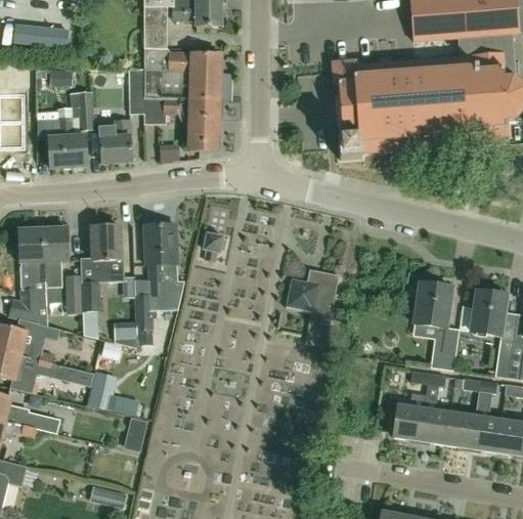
[(194,24),(219,24),(219,0),(142,0),(143,47),(165,47),(166,5),(172,5),(172,18),(194,18),(194,24)]
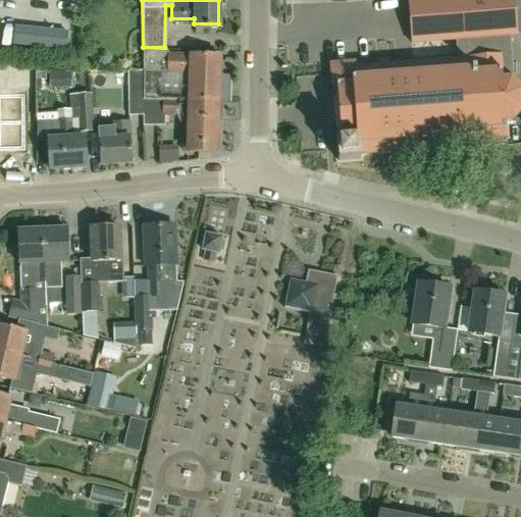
[(333,60),(330,63),(331,82),(337,84),(341,134),(336,134),(337,156),(361,155),(360,150),(467,142),(467,147),(475,146),(478,146),(478,141),(480,141),(504,139),(506,139),(505,116),(513,115),(520,105),(520,83),(510,74),(509,74),(505,31),(516,30),(513,0),(408,0),(408,5),(410,28),(410,38),(458,35),(459,47),(460,56),(387,61),(387,56),(377,57),(377,62),(354,63),(353,60),(351,58),(333,60)]
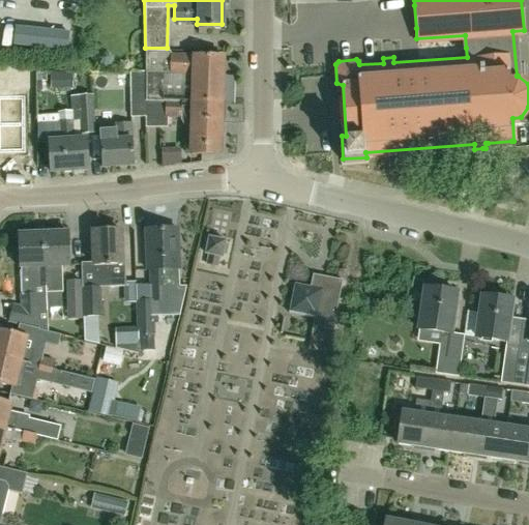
[(145,48),(145,68),(145,98),(221,99),(223,53),(170,52),(167,48),(145,48)]
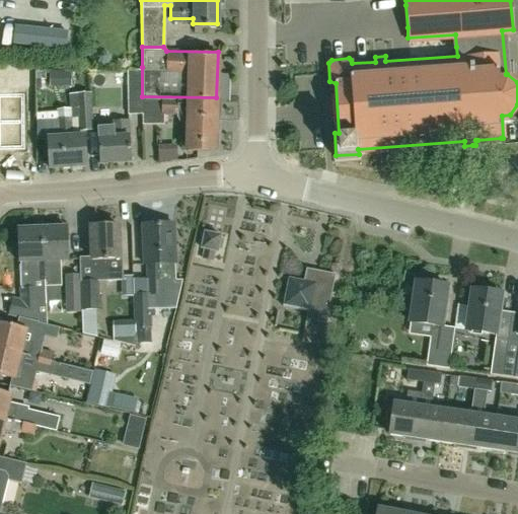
[(142,111),(142,96),(142,67),(127,68),(128,111),(142,111)]
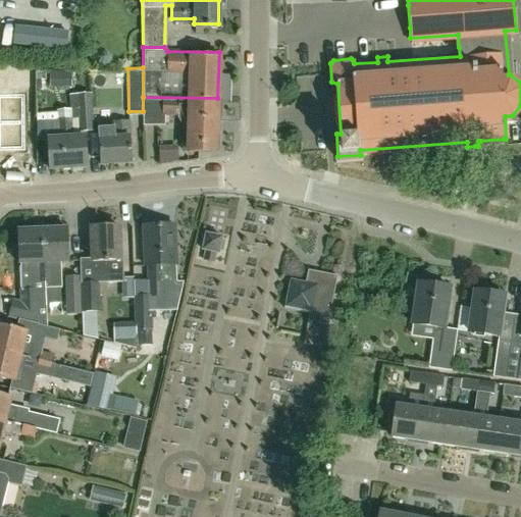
[(75,106),(77,128),(93,127),(91,90),(68,91),(69,106),(75,106)]
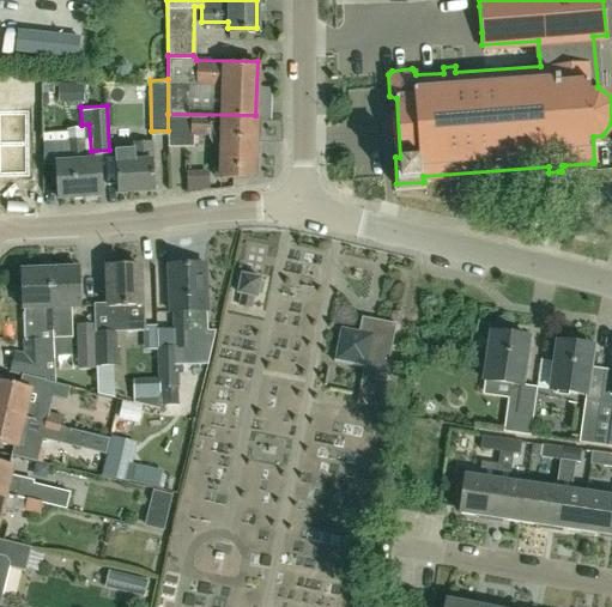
[(0,170),(26,170),(26,107),(0,107),(0,170)]
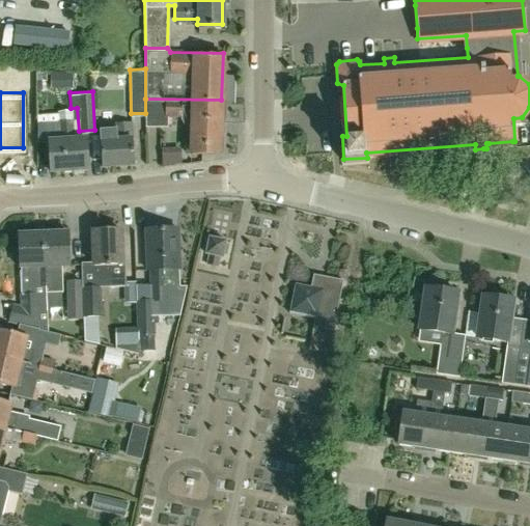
[(166,112),(180,113),(180,116),(183,120),(191,121),(191,150),(219,150),(221,100),(145,99),(145,113),(145,122),(165,123),(166,112)]
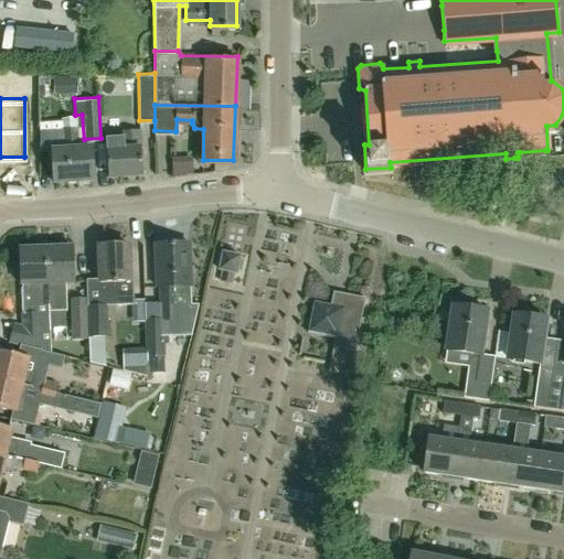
[(39,126),(39,144),(39,149),(52,148),(53,180),(93,176),(91,144),(77,146),(76,126),(62,127),(62,126),(39,126)]
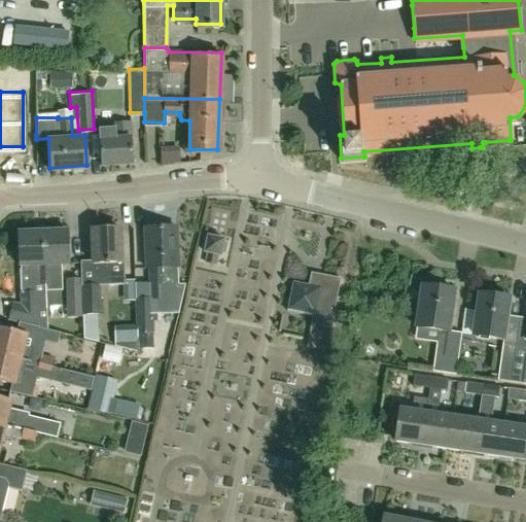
[(100,164),(132,162),(129,119),(112,120),(112,123),(97,124),(100,164)]
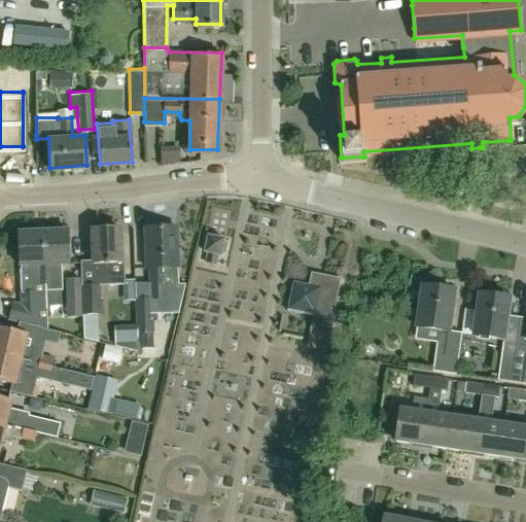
[(263,216),(260,232),(251,231),(248,258),(279,262),(281,244),(268,243),(270,216),(263,216)]
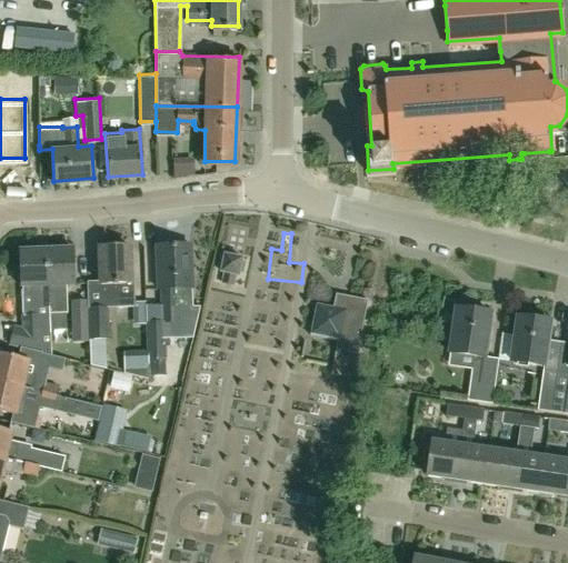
[(189,241),(156,242),(157,284),(160,284),(160,302),(161,318),(162,318),(171,318),(176,318),(177,333),(191,333),(198,303),(191,303),(191,283),(189,241)]
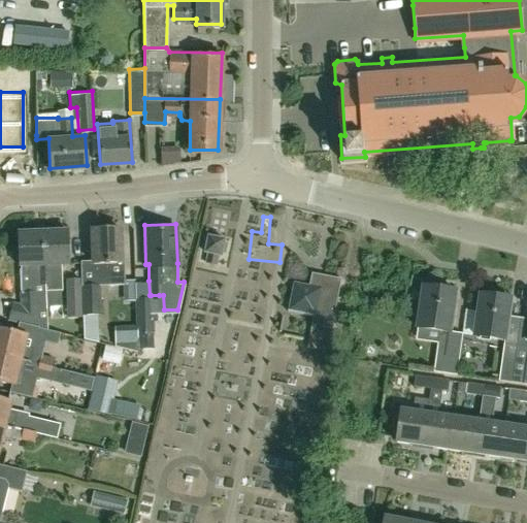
[(92,227),(93,258),(93,278),(99,278),(123,276),(122,259),(120,259),(119,226),(92,227)]
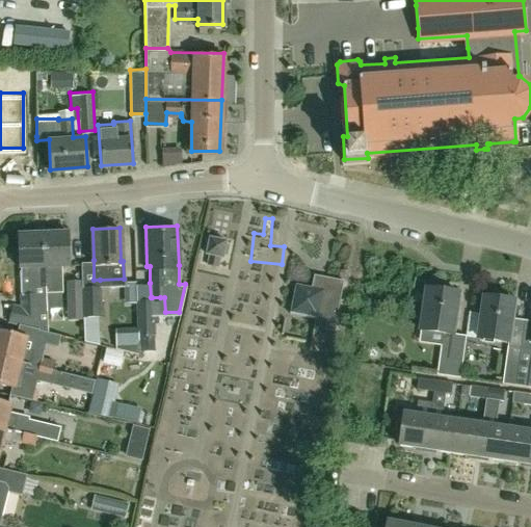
[(8,319),(20,322),(42,327),(46,328),(45,290),(43,230),(18,231),(19,265),(28,265),(28,285),(32,285),(32,291),(20,292),(20,304),(12,302),(8,319)]
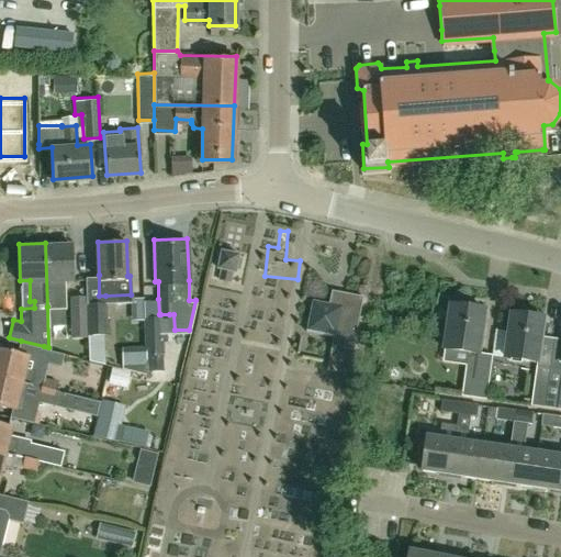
[(71,243),(45,243),(47,307),(66,305),(65,279),(73,278),(71,243)]
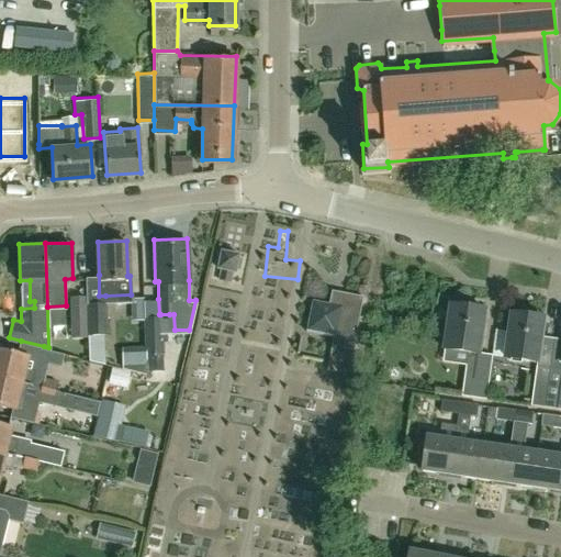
[(221,248),(220,252),(217,251),(215,262),(217,262),(217,265),(221,266),(219,276),(228,278),(231,268),(234,268),(235,265),(237,266),(239,255),(237,255),(237,252),(221,248)]
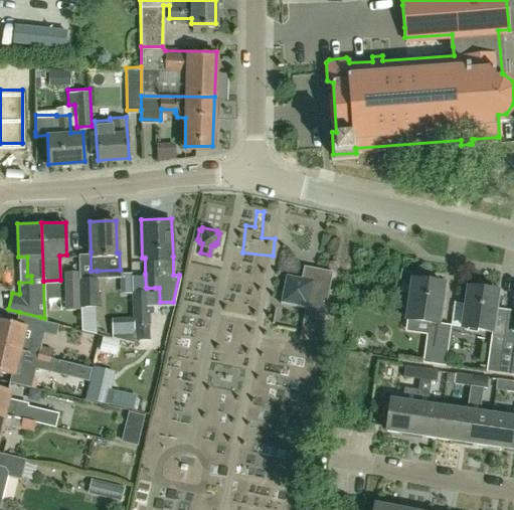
[(91,271),(91,251),(77,252),(77,269),(78,304),(97,304),(97,271),(91,271)]
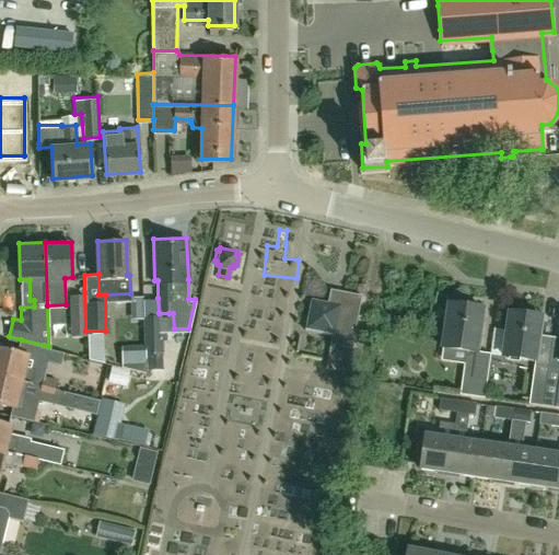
[(329,286),(327,299),(310,296),(304,325),(333,331),(332,340),(351,345),(361,292),(329,286)]
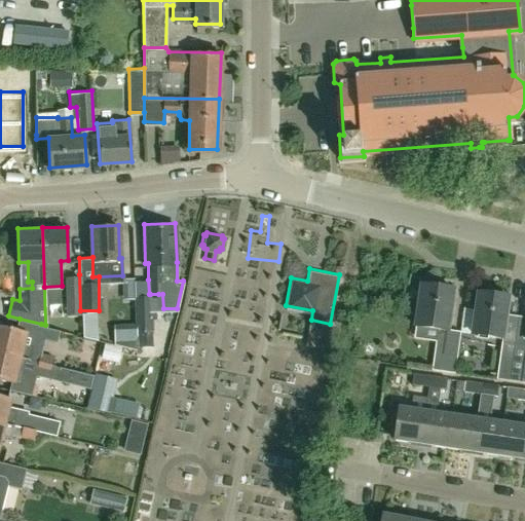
[(80,310),(79,274),(66,275),(67,312),(80,312),(80,310)]
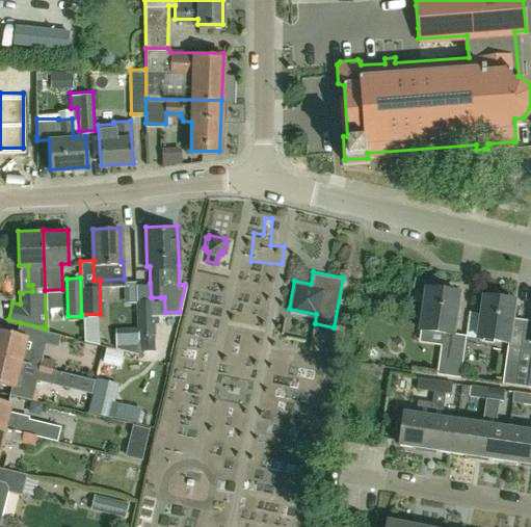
[(442,330),(435,371),(458,374),(465,333),(452,331),(458,290),(425,285),(419,326),(442,330)]
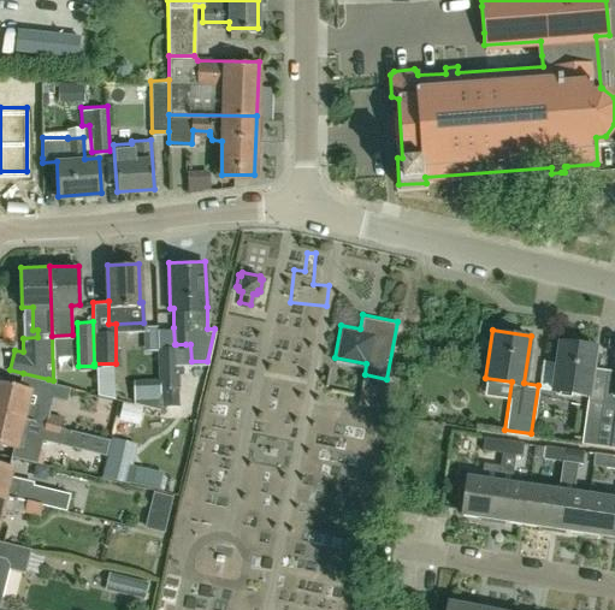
[(595,347),(559,341),(553,389),(589,394),(595,347)]
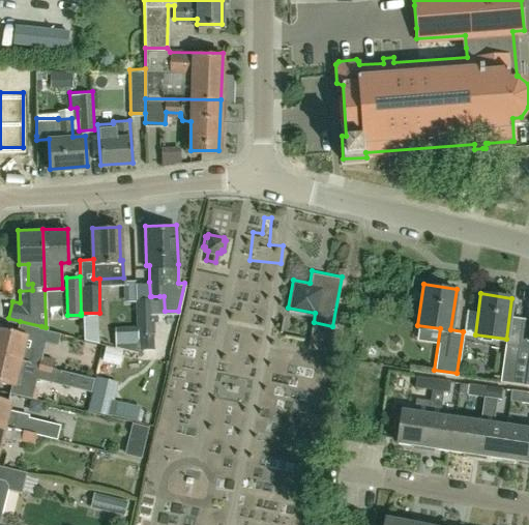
[(150,296),(136,297),(137,325),(138,329),(150,329),(152,329),(151,296),(150,296)]
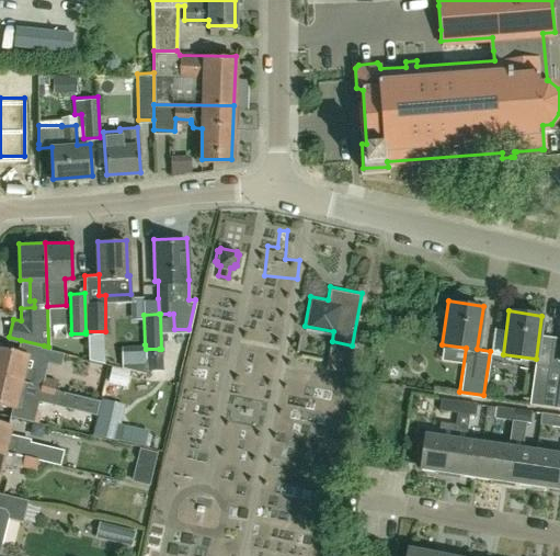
[(93,360),(110,359),(107,333),(92,335),(93,360)]
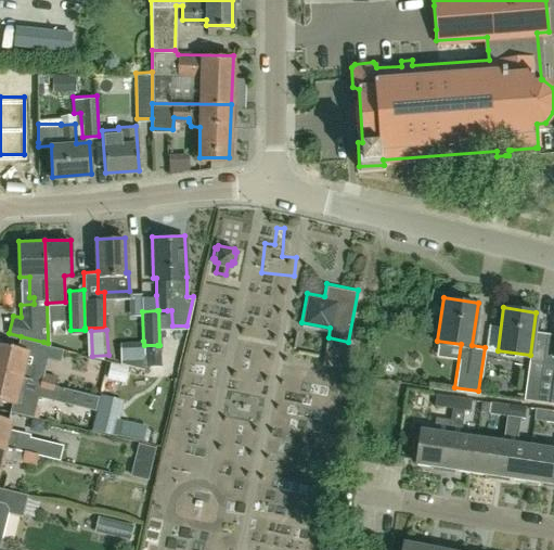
[(0,369),(40,380),(42,372),(42,369),(38,367),(43,342),(21,336),(17,346),(0,342),(0,369)]
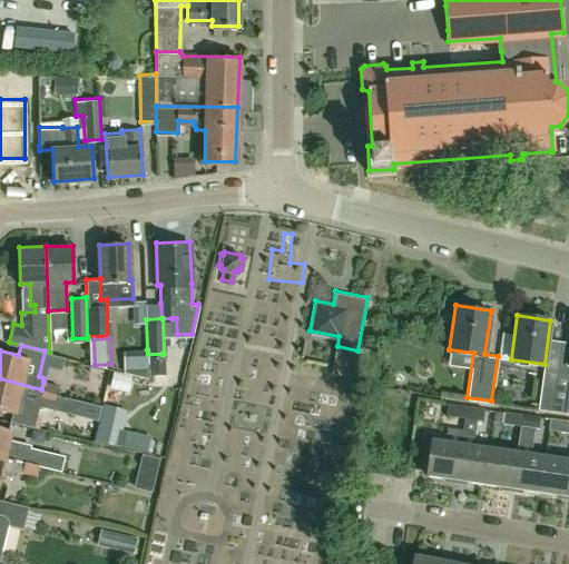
[(169,382),(168,357),(153,357),(153,382),(169,382)]
